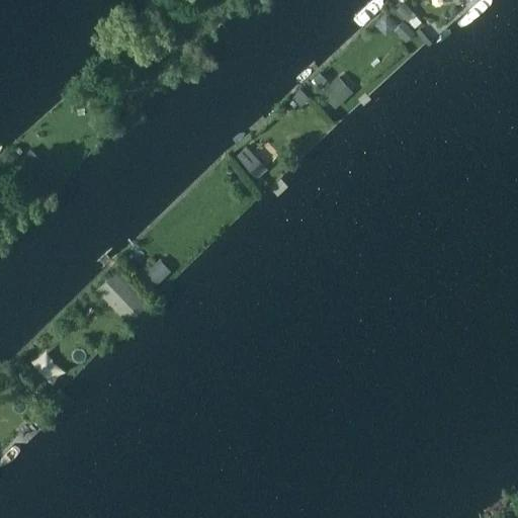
[(401,5),(397,9),(408,21),(412,17),(401,5)]
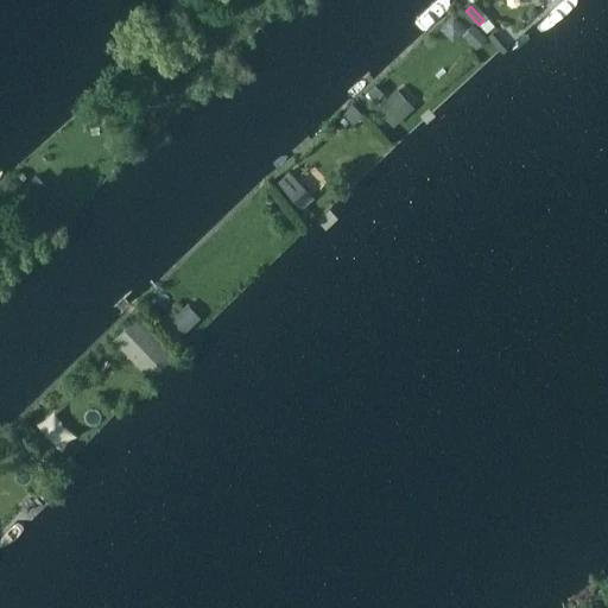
[(473,25),(463,35),(476,48),(487,38),(473,25)]
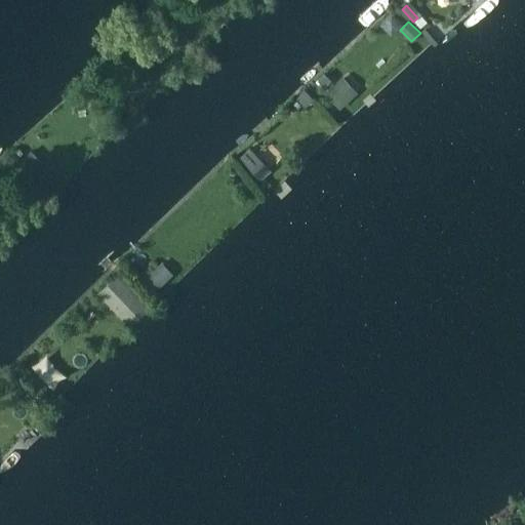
[(425,29),(421,32),(434,46),(437,43),(425,29)]
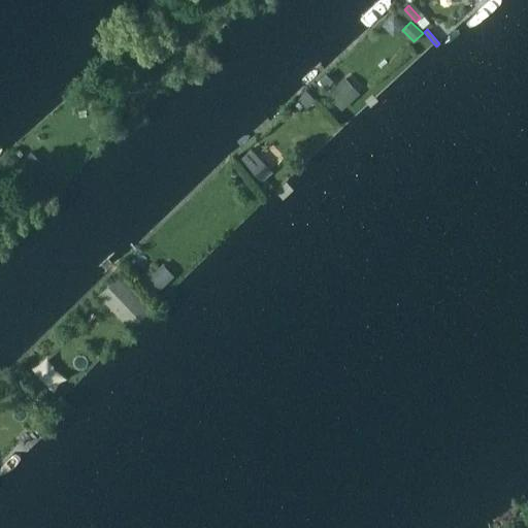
[(326,74),(320,80),(326,88),(332,80),(326,74)]
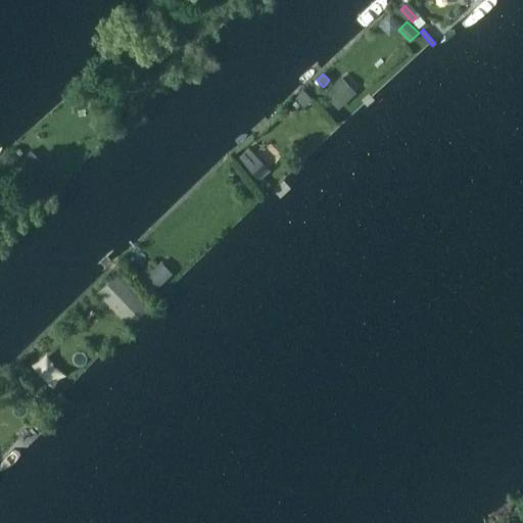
[(339,78),(323,93),(338,109),(353,94),(339,78)]
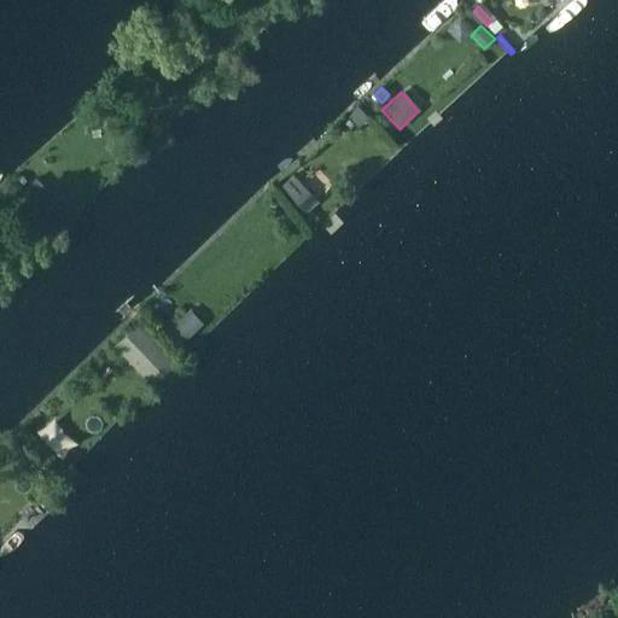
[(359,106),(349,116),(359,126),(368,117),(359,106)]
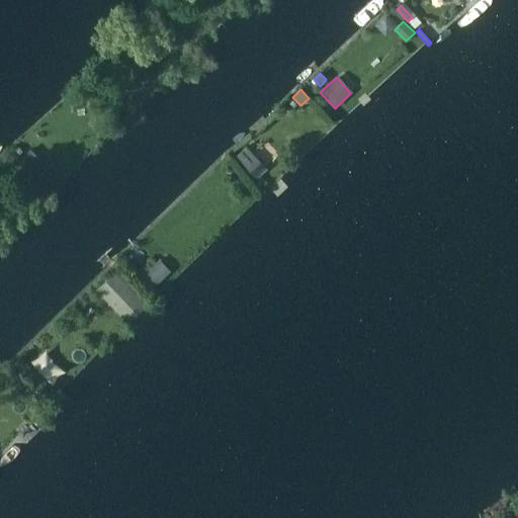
[(246,146),(237,155),(256,176),(266,168),(246,146)]
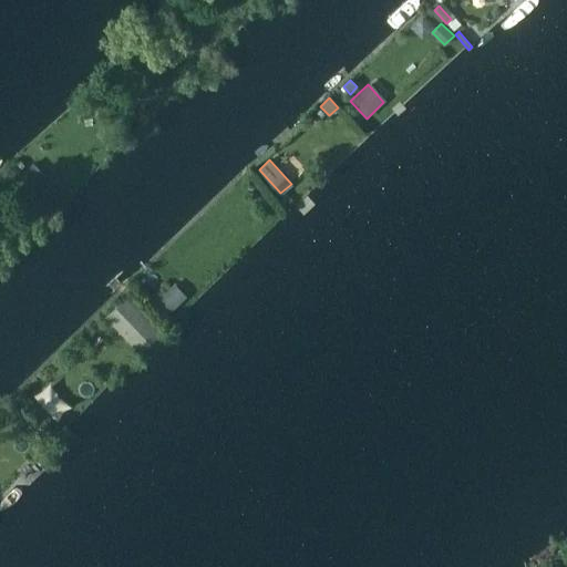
[(33,162),(22,174),(35,186),(50,200),(60,189),(47,175),(33,162)]
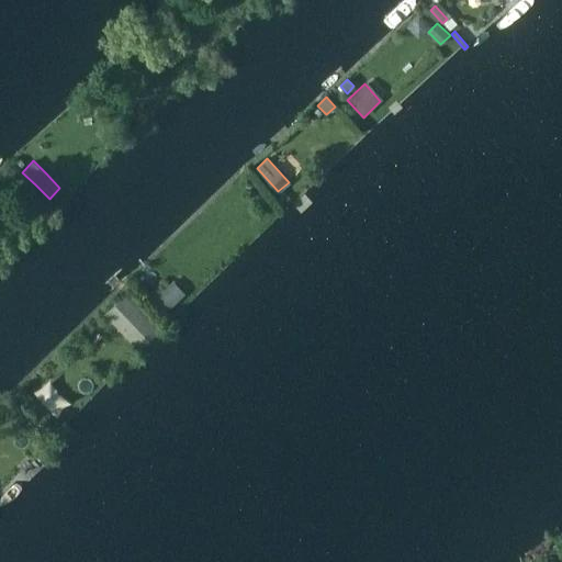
[(160,284),(149,294),(166,312),(178,300),(166,287),(165,289),(160,284)]
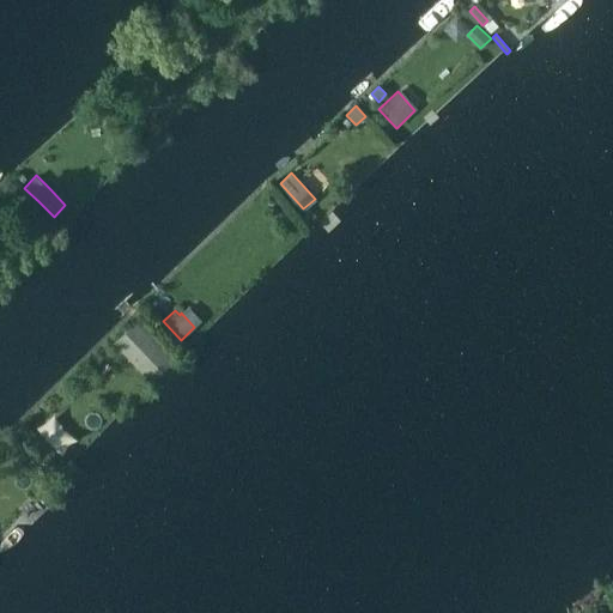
[(26,425),(17,434),(32,449),(46,463),(60,451),(43,432),(37,437),(26,425)]
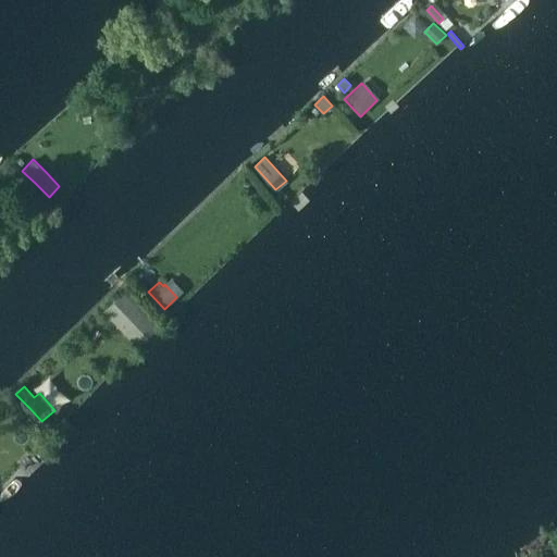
[(14,397),(8,404),(16,412),(23,407),(14,397)]
